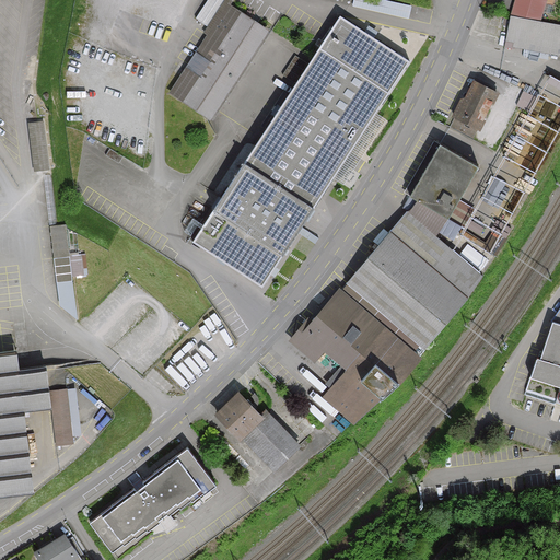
[(394,0),(392,11),(409,15),(412,3),(398,0),(394,0)]
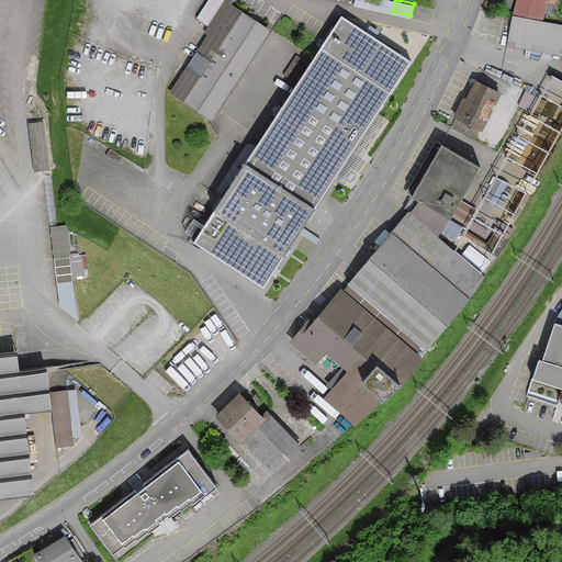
[(552,0),(517,0),(514,13),(548,21),(552,0)]
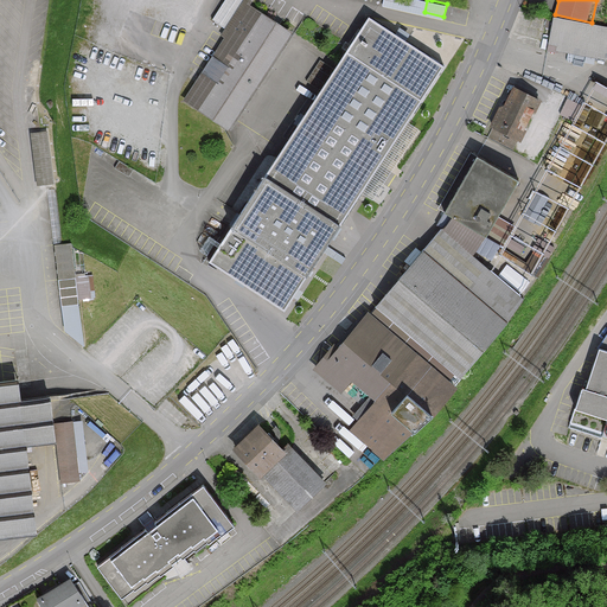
[(289,31),(246,2),(183,100),(227,128),(289,31)]
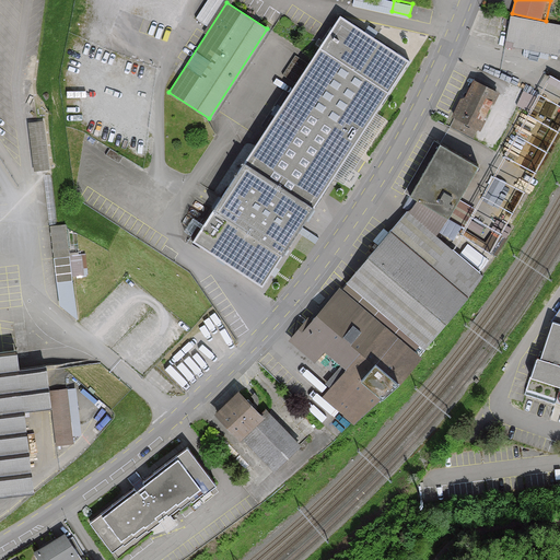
[(407,62),(340,19),(191,246),(260,290),(331,182),(342,188),(386,120),(374,113),(407,62)]
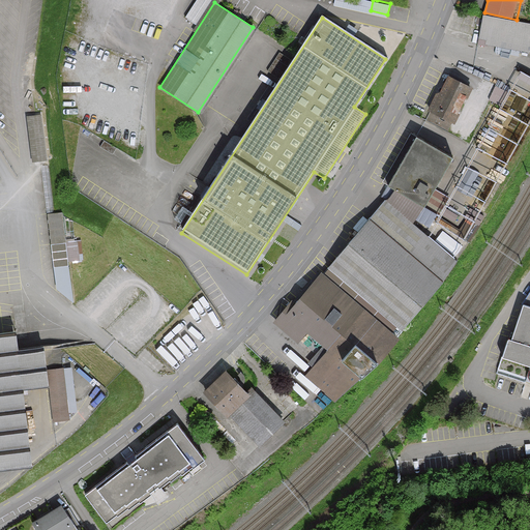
[(529,26),(482,18),(477,43),(529,54),(528,64),(529,64),(529,26)]
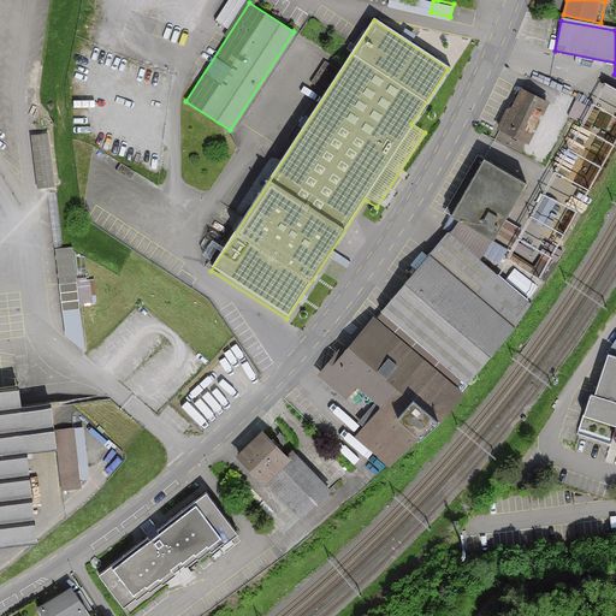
[(544,104),(517,90),(495,138),(521,150),(544,104)]
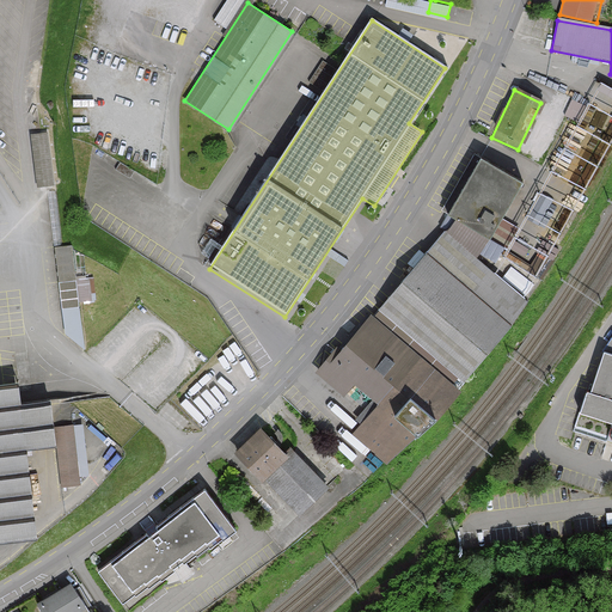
[(530,189),(478,163),(450,216),(500,243),(530,189)]
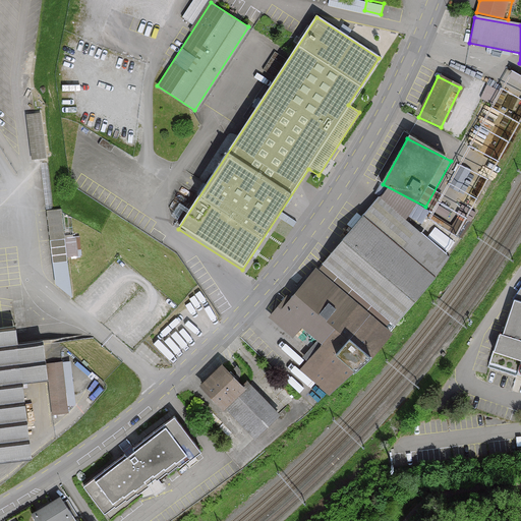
[(380,197),(319,268),(391,330),(451,259),(380,197)]
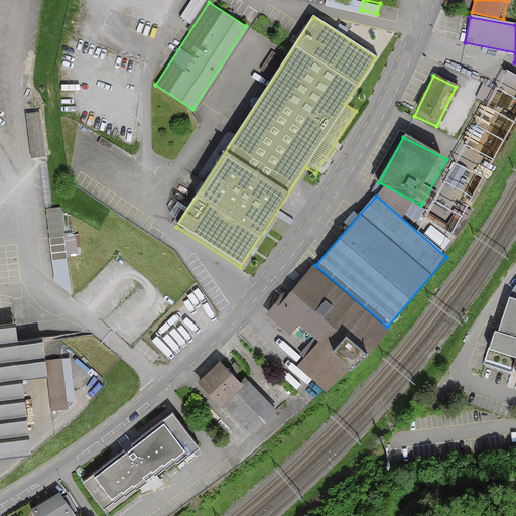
[(61,204),(46,206),(56,286),(72,284),(68,253),(82,251),(80,231),(66,233),(61,204)]
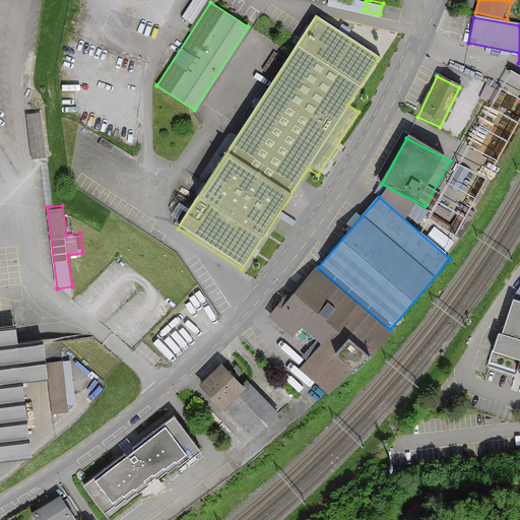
[(390,329),(318,267),(290,299),(286,296),(269,316),(313,354),(300,370),(331,397),(390,329)]
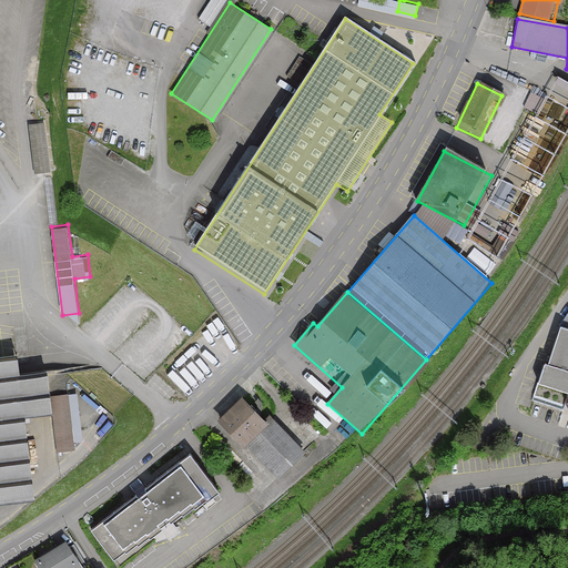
[(567,314),(561,324),(549,362),(545,361),(533,401),(567,412),(567,314)]
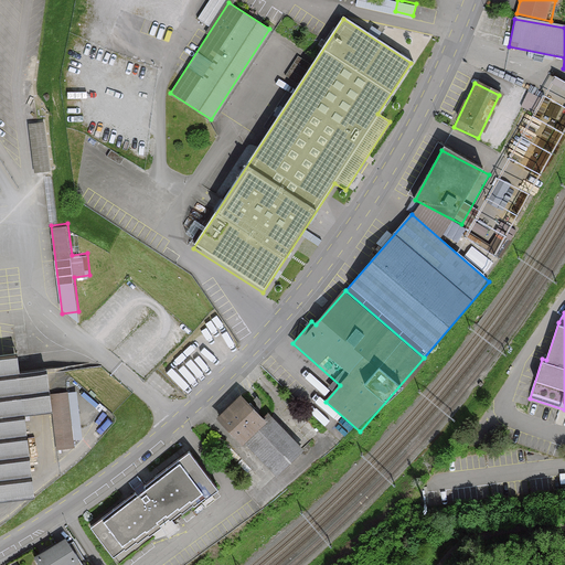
[(0,505),(35,502),(25,417),(55,414),(50,370),(19,373),(17,358),(0,359),(0,505)]
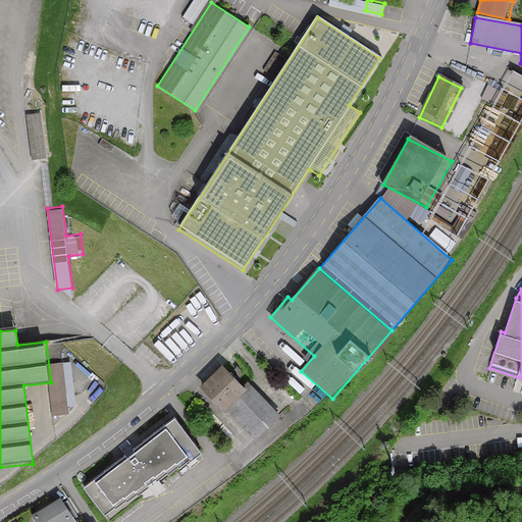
[(223,367),(200,388),(223,414),(228,410),(255,438),(278,417),(247,383),(243,388),(223,367)]
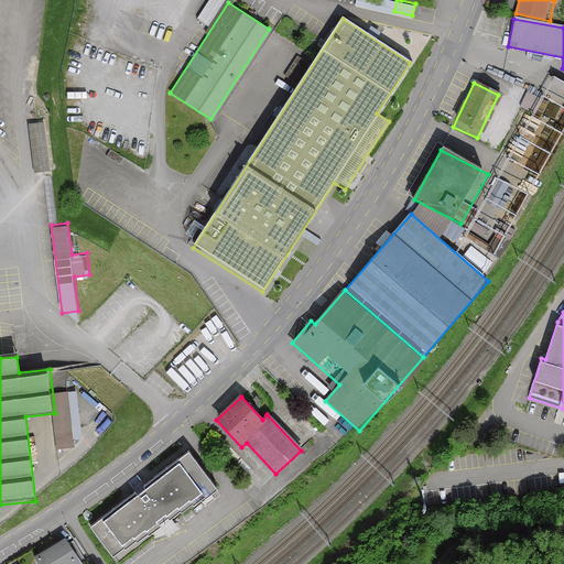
[(185,454),(100,522),(91,530),(118,563),(125,563),(215,491),(185,454)]
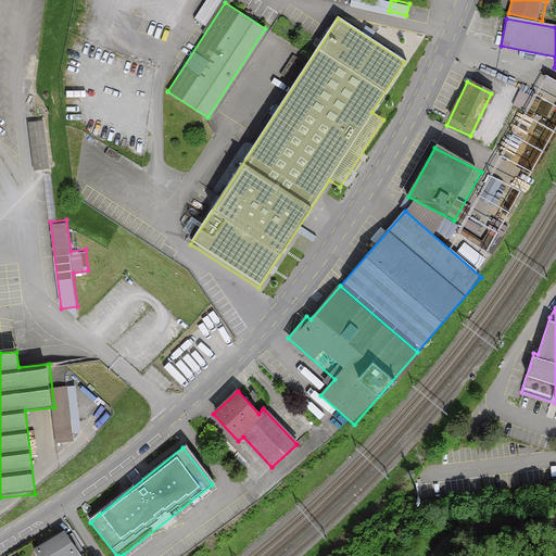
[(63,533),(35,552),(37,555),(72,555),(77,554),(63,533)]
